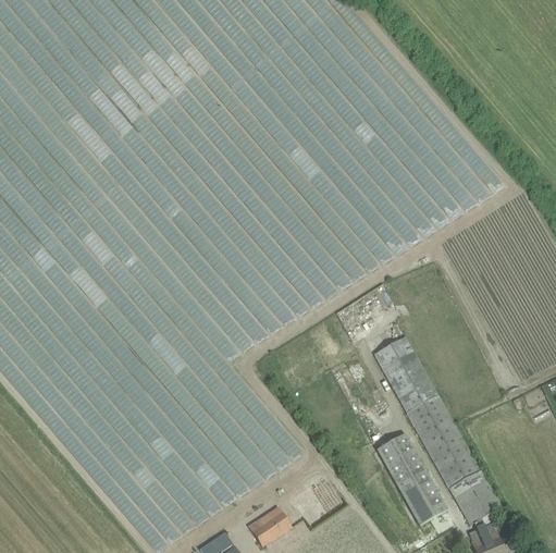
[(404,334),(372,352),(469,524),(472,521),(481,517),(501,506),(404,334)]
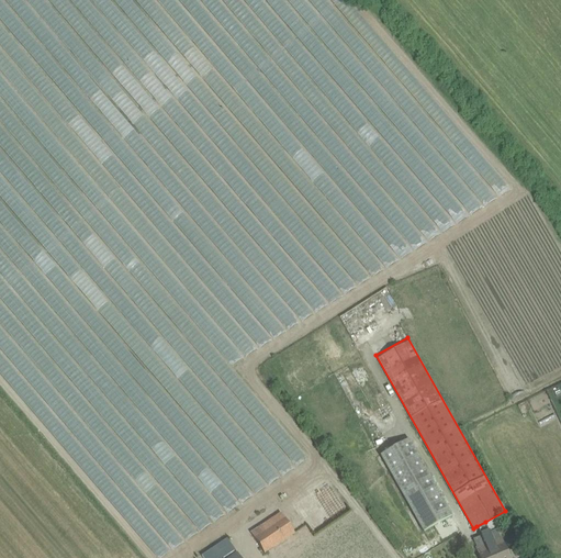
[(407,436),(380,452),(423,528),(427,525),(437,520),(448,514),(451,512),(407,436)]
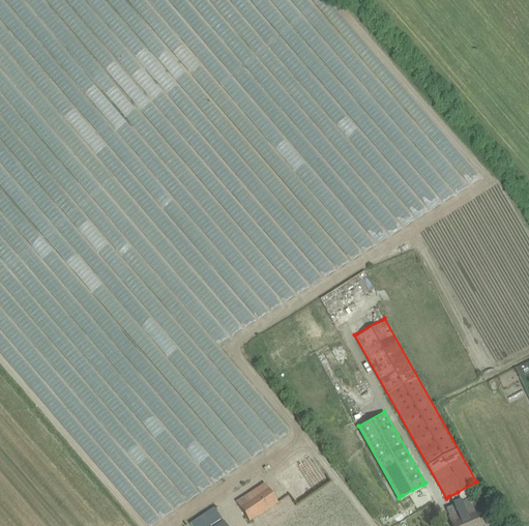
[(278,474),(268,480),(275,492),(286,485),(278,474)]
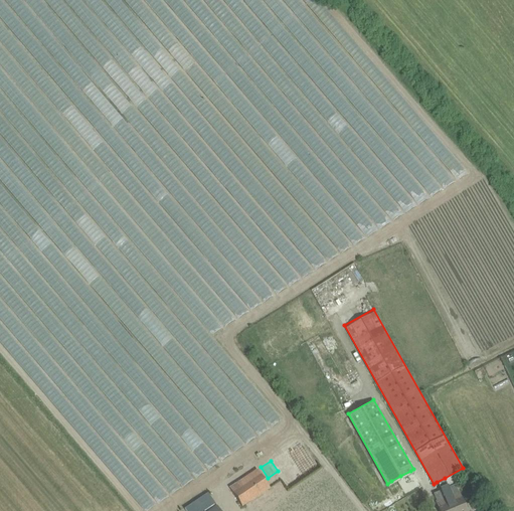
[(255,466),(227,484),(241,504),(269,485),(255,466)]
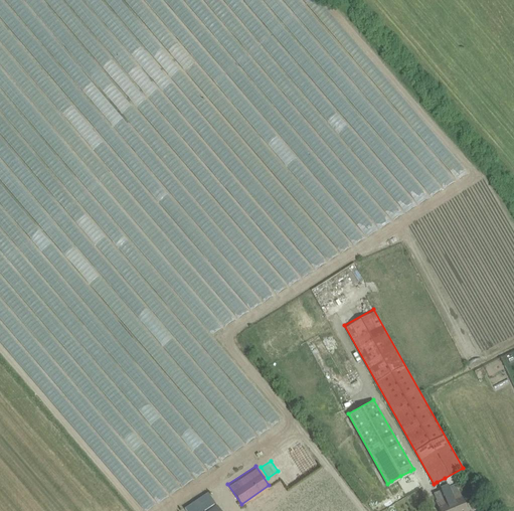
[(445,478),(437,482),(440,488),(433,491),(437,501),(441,510),(468,510),(458,488),(457,489),(454,482),(448,484),(445,478)]
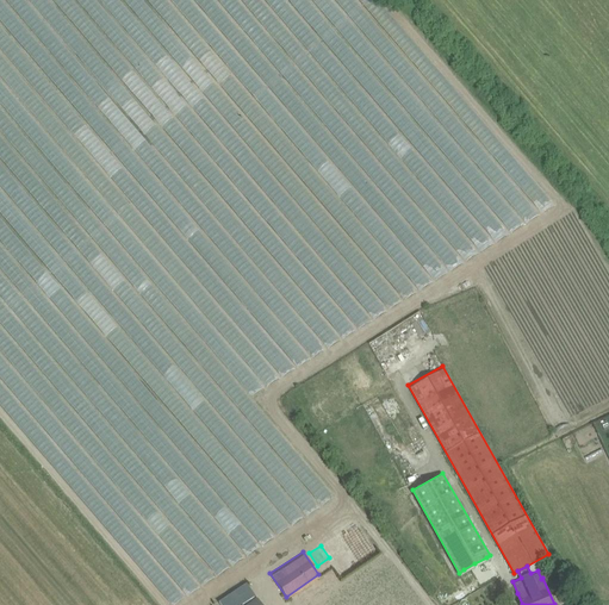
[(246,581),(234,588),(241,602),(254,593),(246,581)]
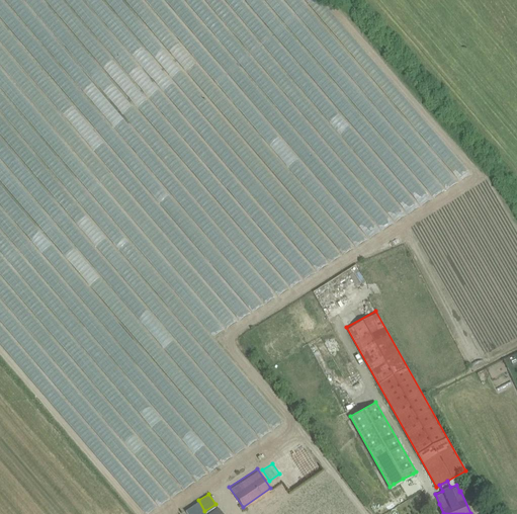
[(195,502),(185,509),(188,513),(199,513),(202,513),(195,502)]
